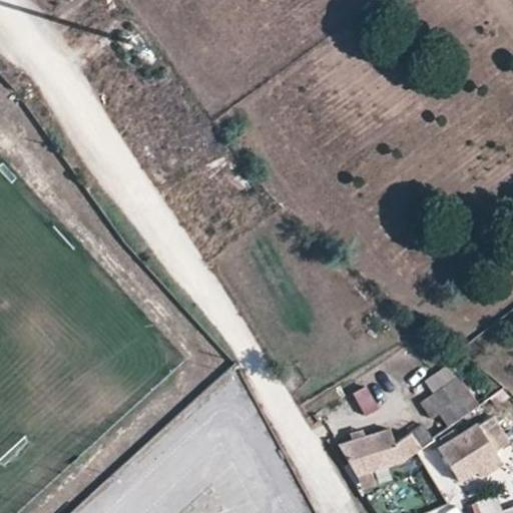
[(435,395),(458,379),(450,367),(427,383),(435,395)]
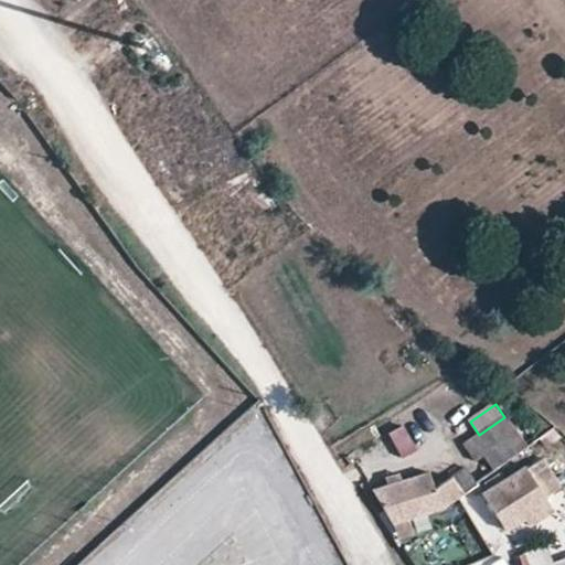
[(465,445),(477,462),(483,458),(492,470),(526,446),(504,417),(479,435),(465,445)]
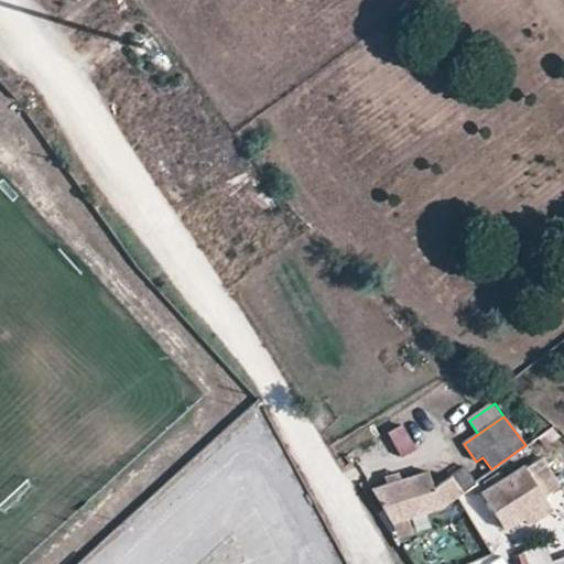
[(403,425),(389,433),(403,457),(416,449),(403,425)]
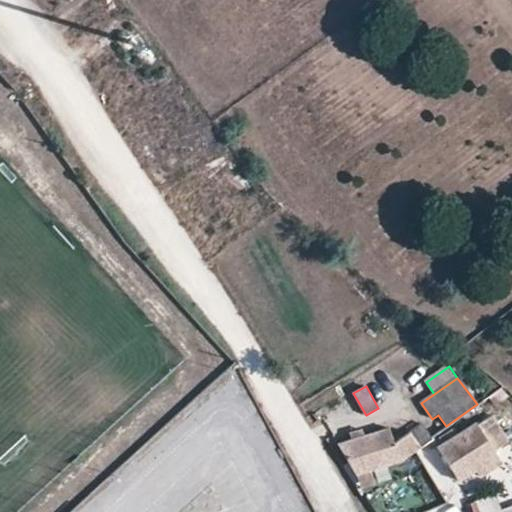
[(494,418),(478,428),(494,453),(510,443),(494,418)]
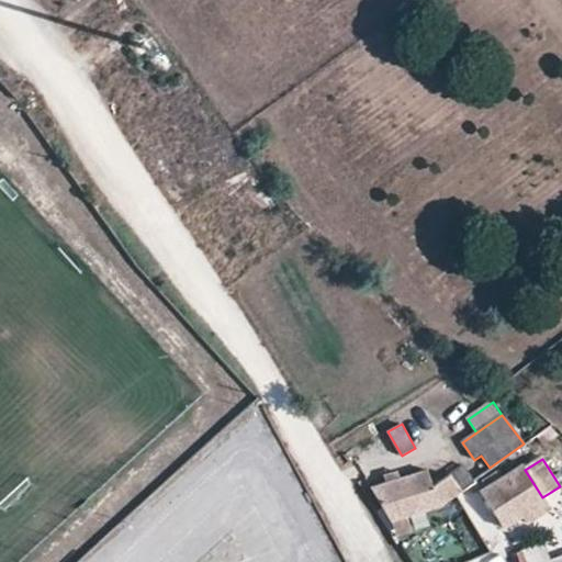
[(462,465),(433,490),(427,471),(371,490),(391,524),(442,508),(474,483),(462,465)]
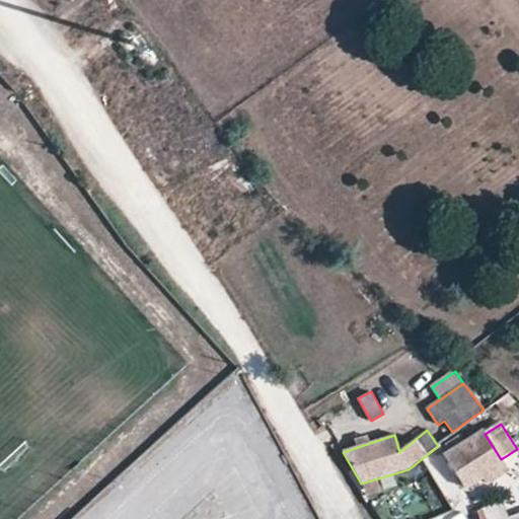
[(483,431),(444,455),(468,495),(508,470),(501,459),(485,434),(483,431)]
